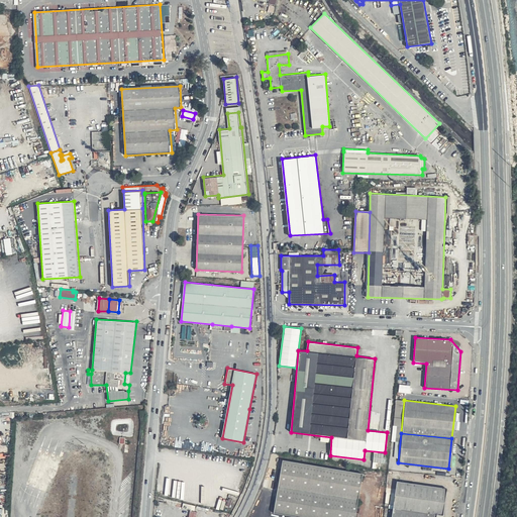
[(384,462),(384,452),(375,452),(374,462),(384,462)]
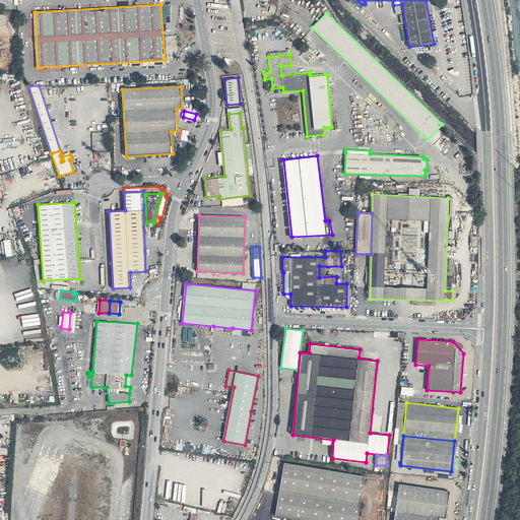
[(356,519),(365,475),(284,462),(275,515),(305,519),(356,519)]
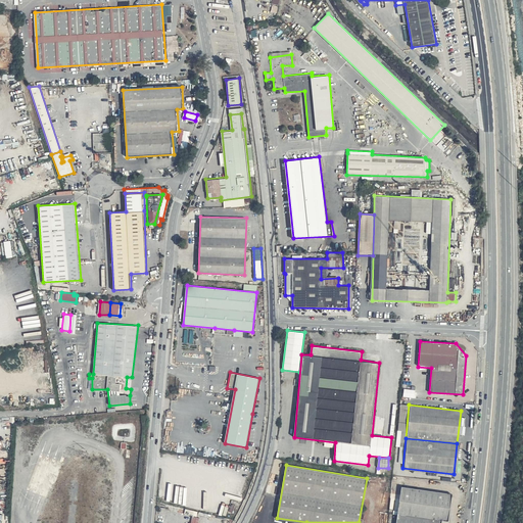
[(397,514),(448,521),(453,494),(400,486),(397,514)]
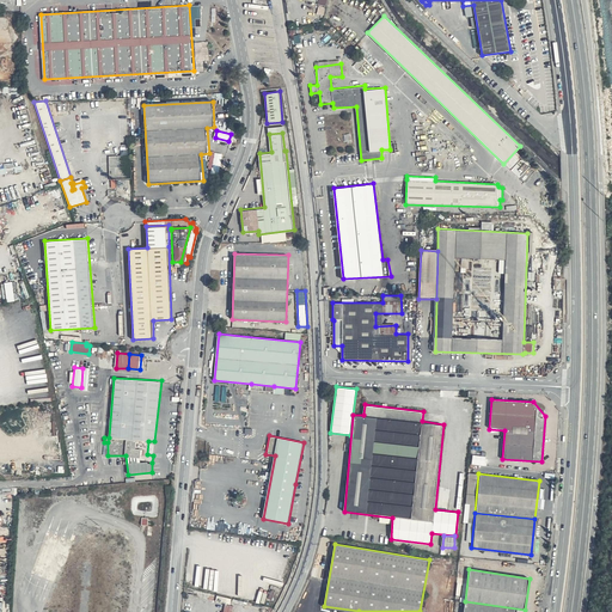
All buildings are outlined.
